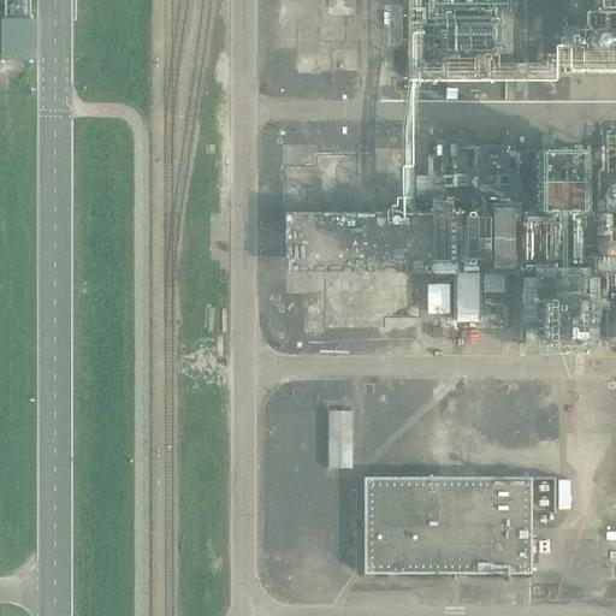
[(433,212),(288,212),(286,268),(341,268),(341,242),(362,242),(362,240),(380,241),(380,266),(433,266),(433,212)]
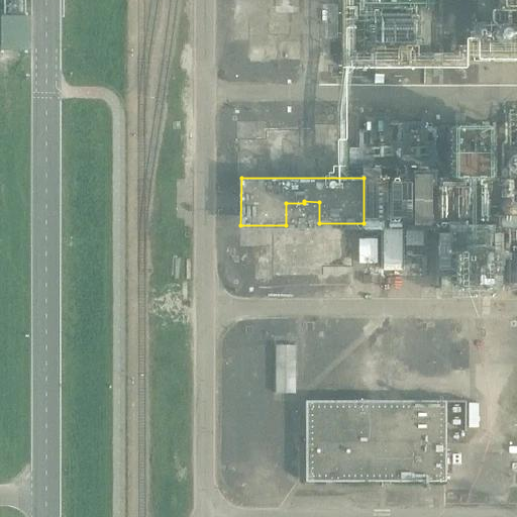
[(377,239),(358,239),(358,265),(377,265),(377,239)]
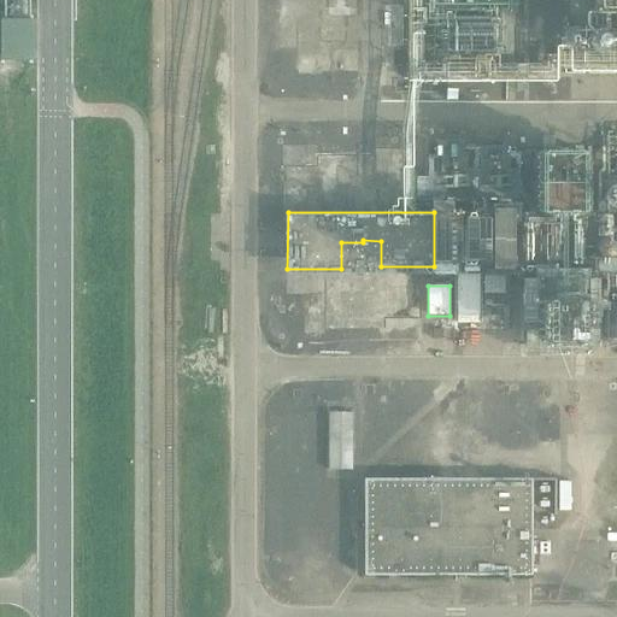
[(442,341),(442,329),(433,329),(433,340),(442,341)]
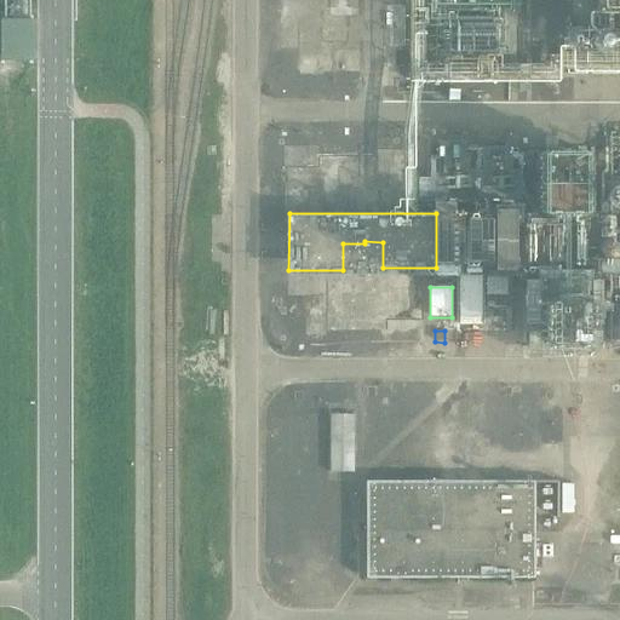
[(354,472),(354,415),(331,415),(331,472),(354,472)]
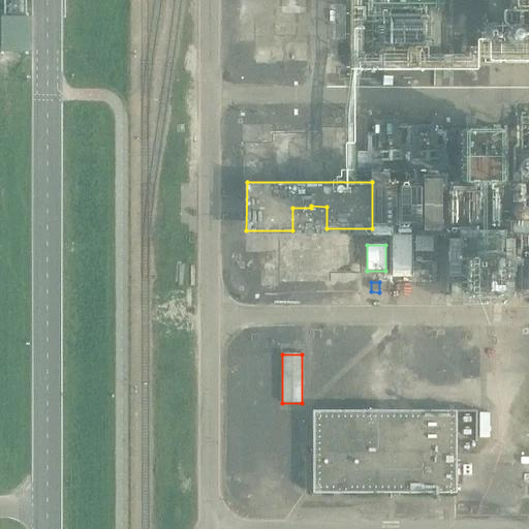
[(456,494),(456,455),(456,411),(312,411),(312,494),(456,494)]
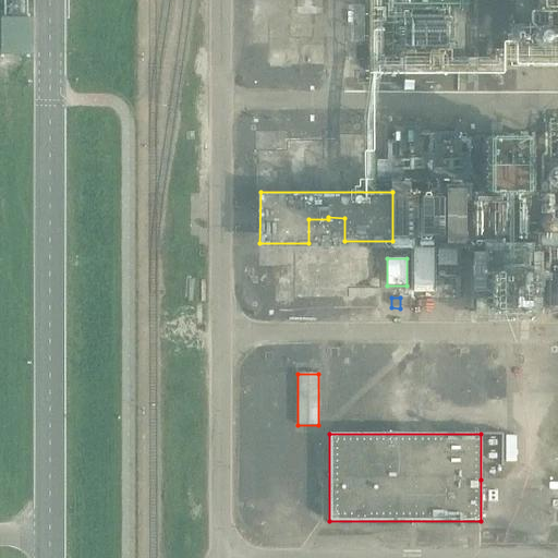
[(516,436),(506,436),(505,436),(505,462),(516,462),(516,436)]
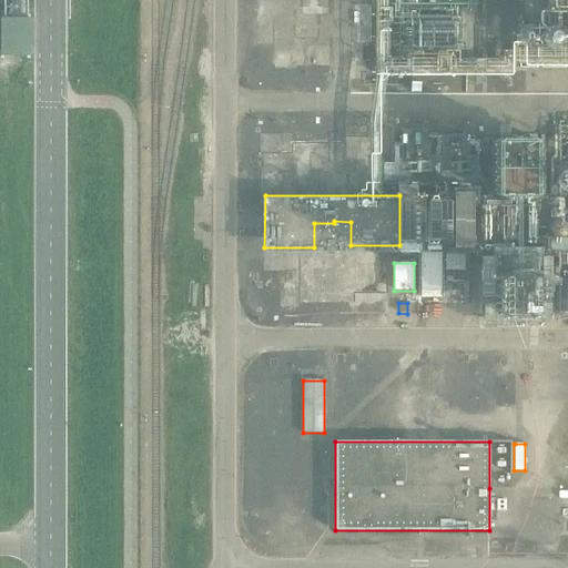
[(506,499),(496,499),(496,511),(506,511),(506,499)]
